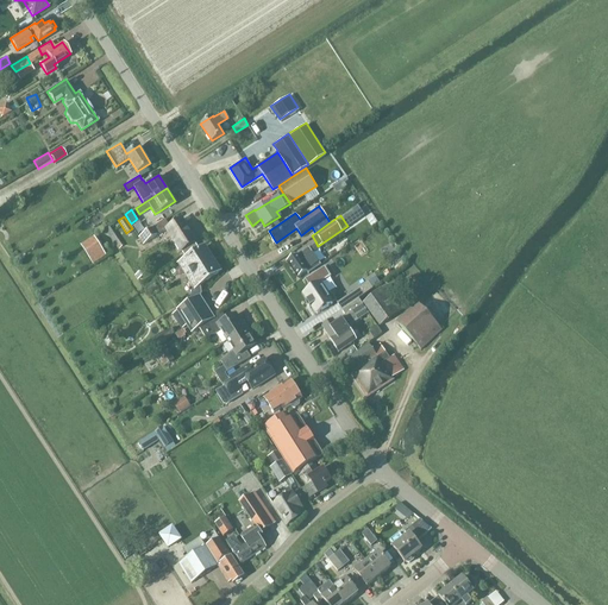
[(164,219),(152,226),(138,235),(143,243),(157,234),(167,228),(181,250),(195,240),(181,219),(169,226),(164,219)]
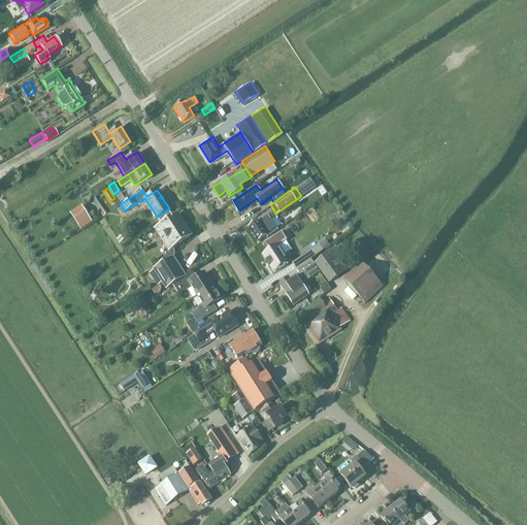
[(95,194),(91,197),(102,214),(105,211),(95,194)]
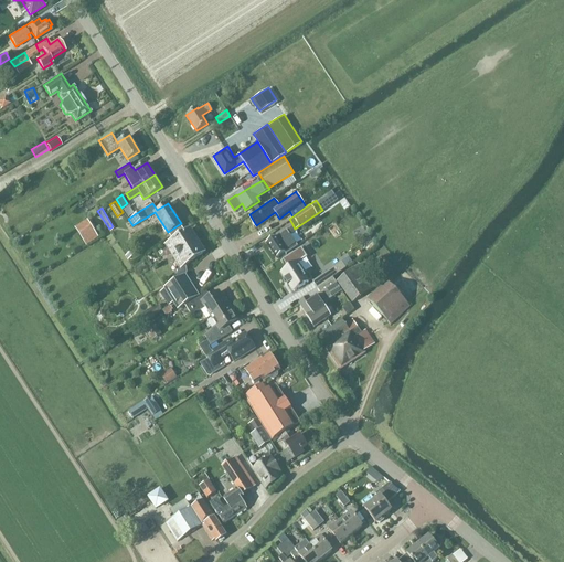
[(95,232),(89,223),(78,231),(83,240),(95,232)]
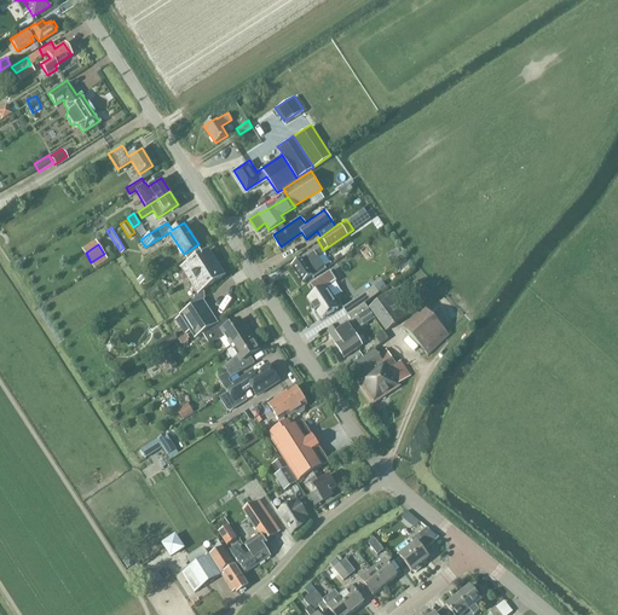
[(195,337),(202,331),(217,321),(202,300),(203,296),(203,291),(201,288),(223,274),(207,249),(185,264),(192,273),(186,277),(190,282),(195,279),(198,285),(196,289),(195,293),(194,294),(194,300),(194,303),(179,313),(184,321),(189,329),(195,337)]
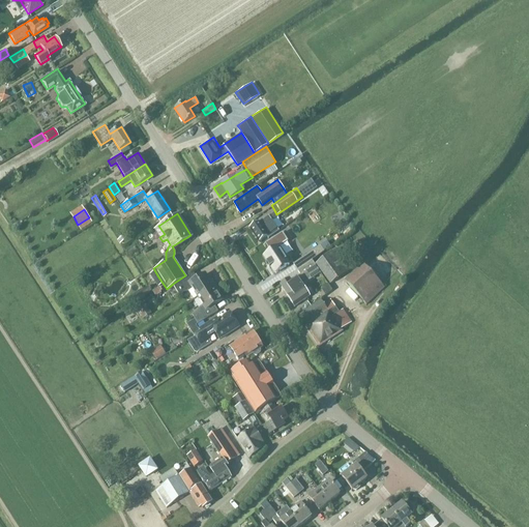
[(258,221),(250,227),(259,240),(267,235),(268,236),(278,230),(271,220),(268,214),(258,222),(258,221)]
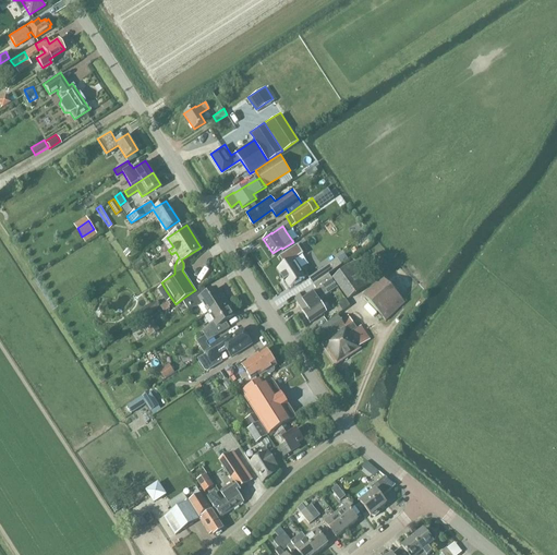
[(311,237),(307,232),(293,242),(295,246),(311,237)]
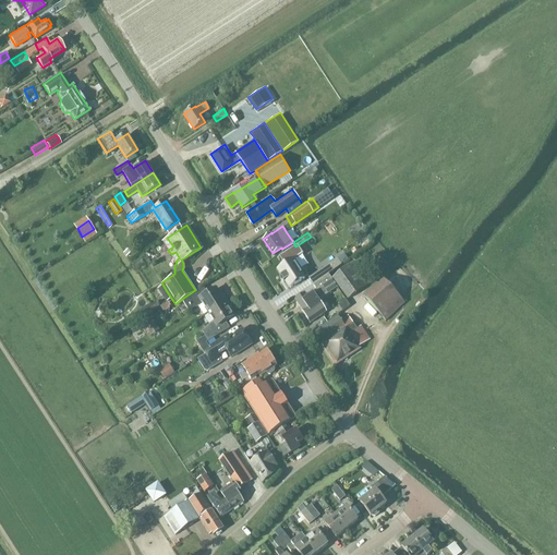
[(285,263),(279,267),(283,274),(291,286),(309,275),(305,270),(297,256),(285,263)]
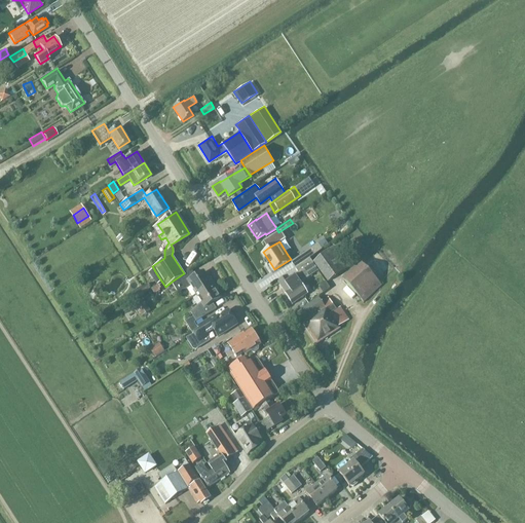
[(309,256),(321,249),(316,243),(305,251),(309,256)]
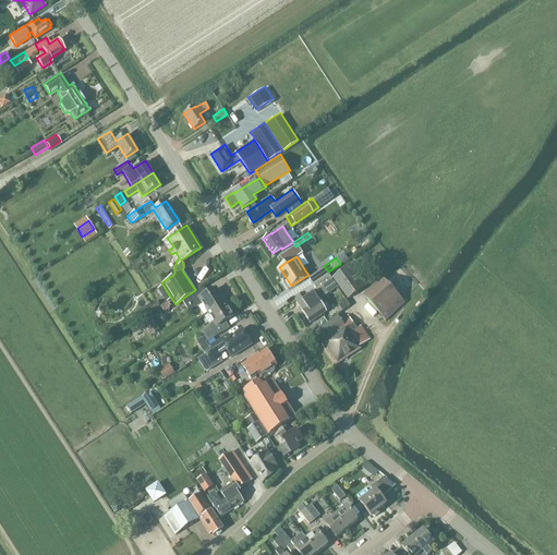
[(371,281),(355,260),(333,276),(347,298),(371,281)]
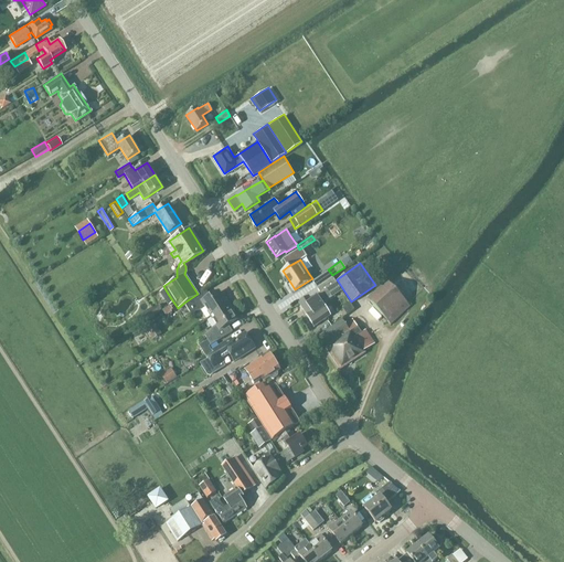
[(317,287),(333,277),(332,275),(328,269),(312,279),(317,287)]
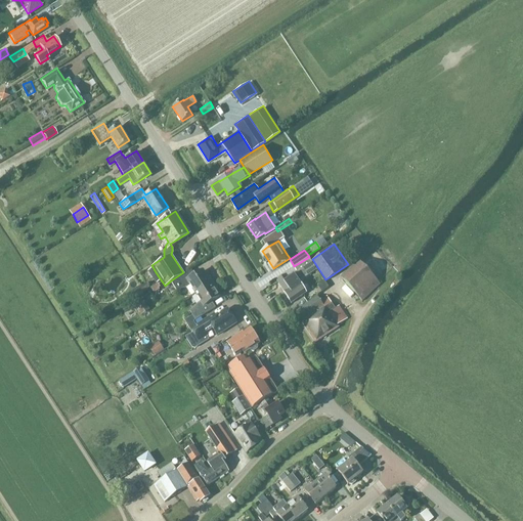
[(285,290),(284,291),(291,302),(305,292),(299,281),(317,269),(309,257),(294,266),(297,270),(288,276),(286,273),(277,279),(285,290)]
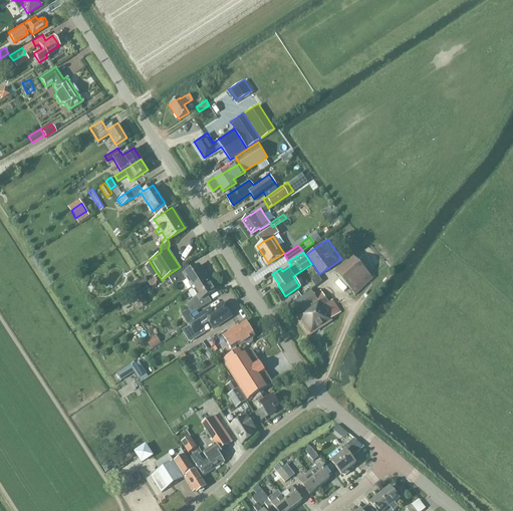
[(355,294),(372,278),(356,261),(339,277),(355,294)]
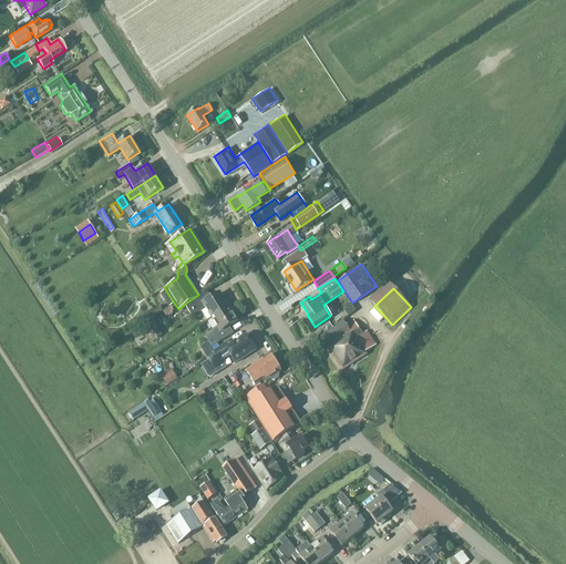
[(226,304),(217,290),(206,297),(203,293),(198,295),(185,304),(189,311),(204,306),(211,315),(226,304)]
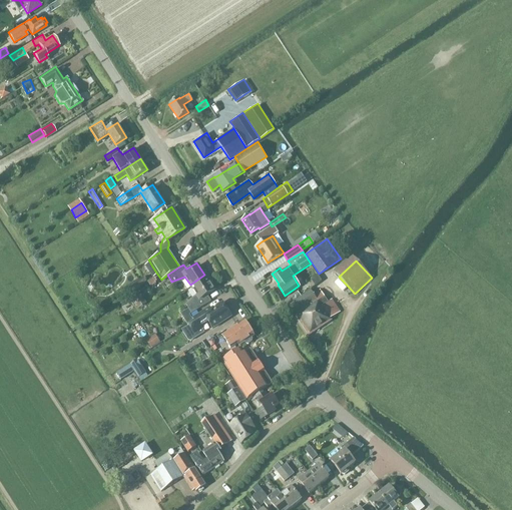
[(311,281),(319,279),(318,272),(310,274),(311,281)]
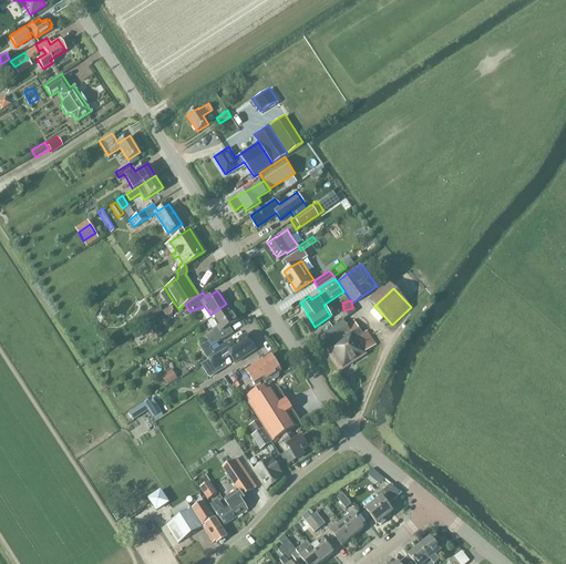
[(226,304),(211,315),(216,324),(205,336),(212,345),(228,334),(224,326),(236,318),(226,304)]
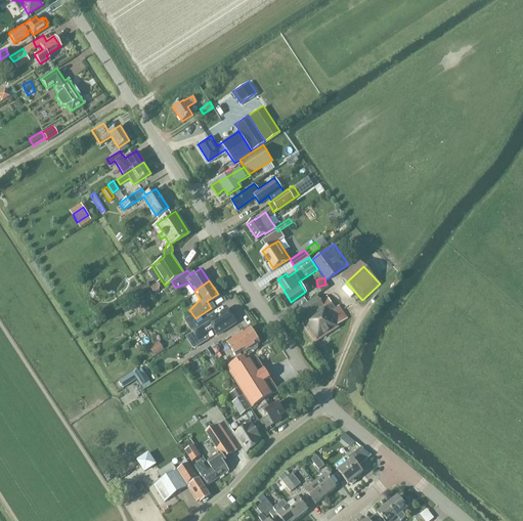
[(150,287),(154,292),(159,289),(158,287),(160,286),(158,283),(150,287)]
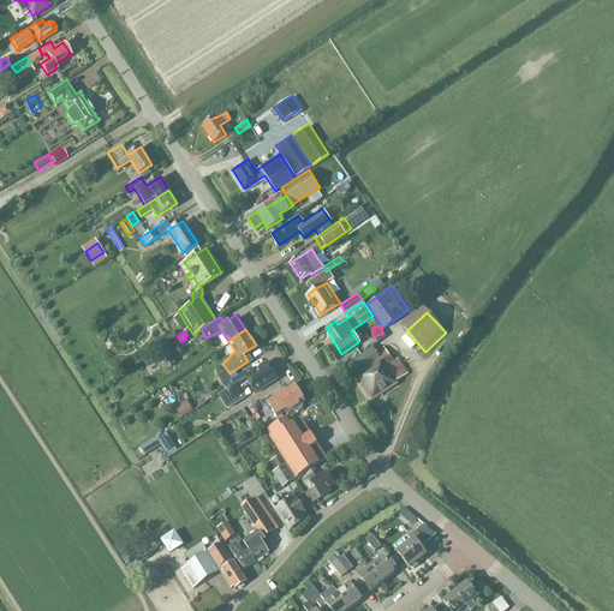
[(395,378),(407,372),(398,358),(393,360),(383,346),(375,352),(373,347),(349,363),(355,372),(352,375),(369,400),(397,382),(395,378)]
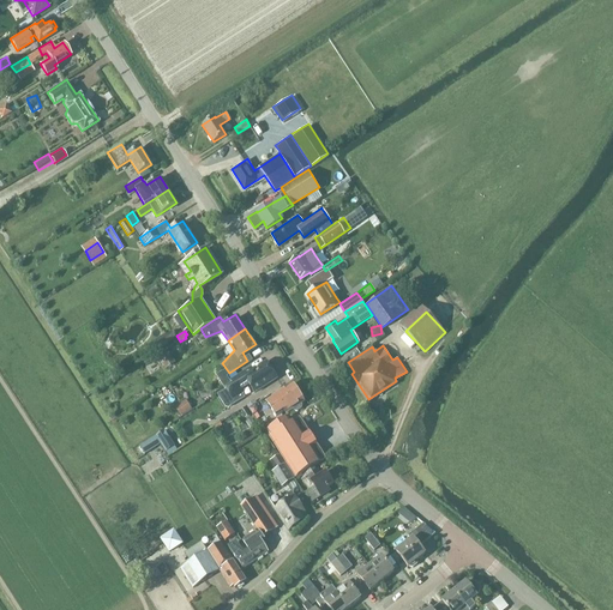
[(174,361),(164,346),(155,352),(164,368),(174,361)]
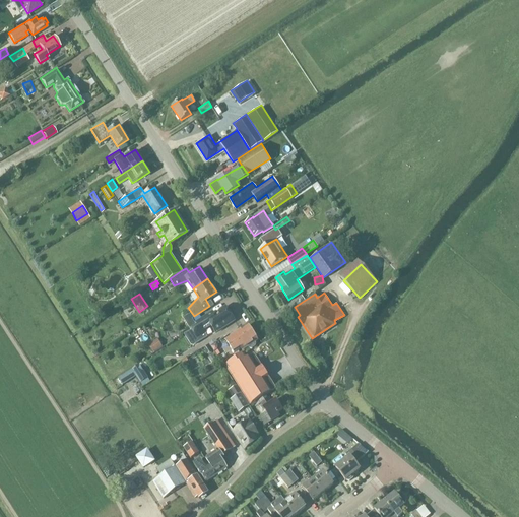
[(234,318),(225,305),(213,312),(212,310),(195,321),(197,324),(191,328),(196,336),(204,331),(201,327),(209,322),(215,330),(234,318)]
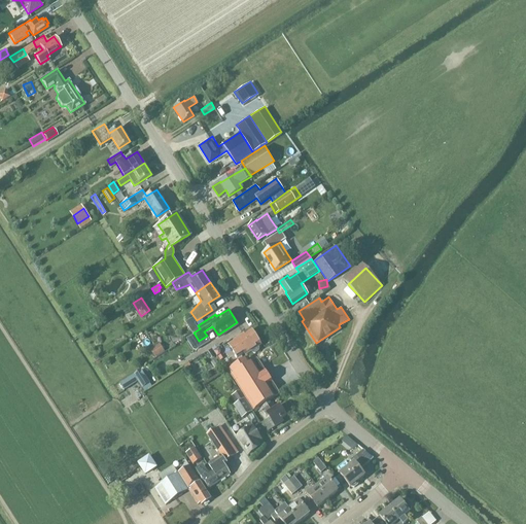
[(232,349),(236,355),(243,350),(245,353),(251,349),(251,350),(254,351),(258,348),(258,345),(257,344),(259,343),(255,336),(250,328),(231,341),(228,343),(232,349)]
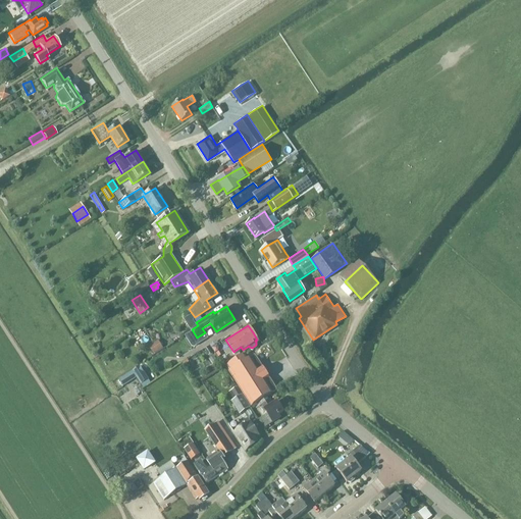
[(162,347),(158,339),(148,346),(152,353),(162,347)]
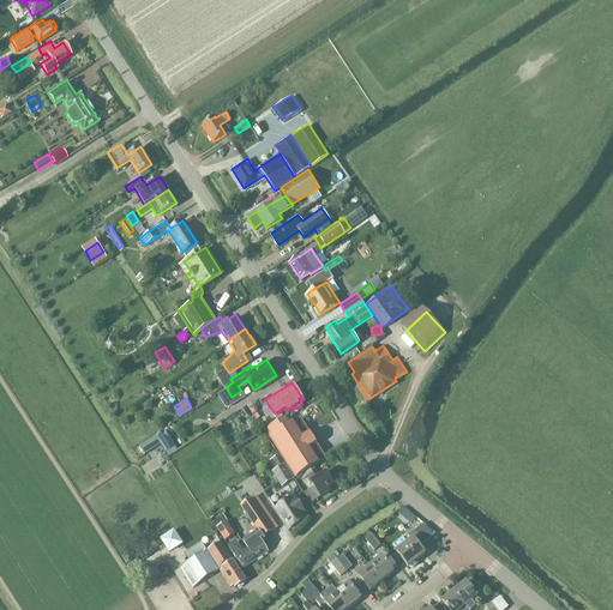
[(266,429),(296,475),(301,472),(314,464),(319,460),(294,421),(290,423),(286,417),(266,429)]
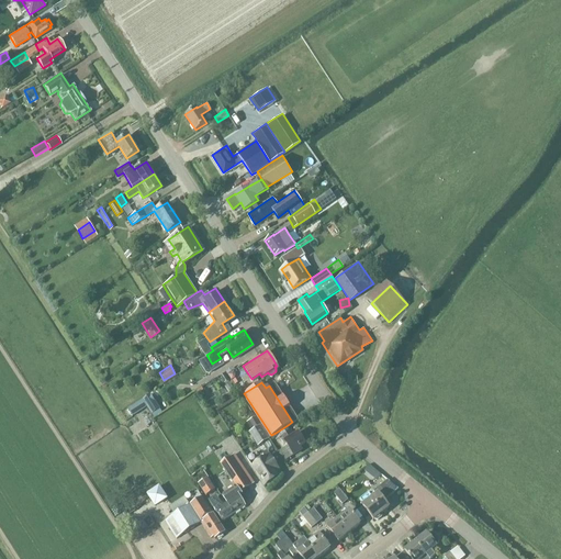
[(150,411),(157,407),(147,393),(126,406),(132,414),(146,404),(150,411)]
